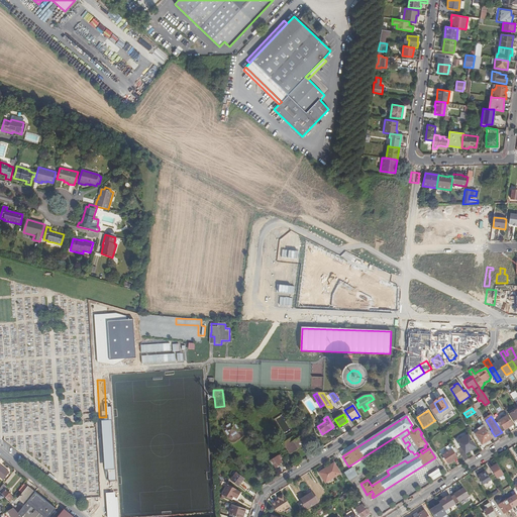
[(513,425),(508,416),(499,421),(502,426),(499,428),(502,432),(513,425)]
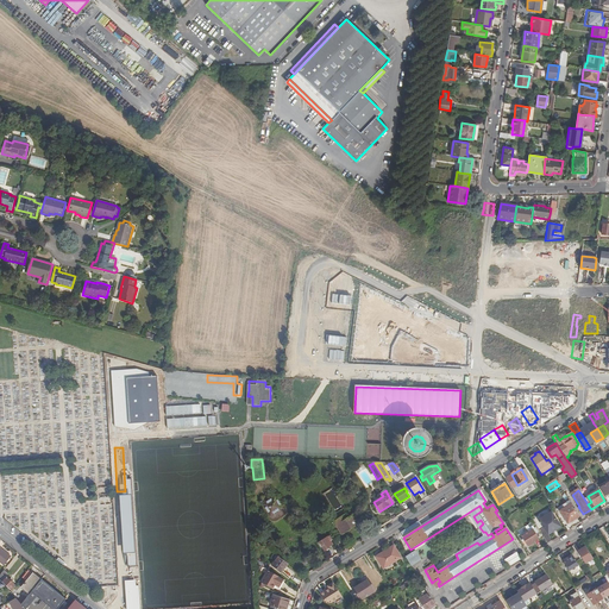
[(512,495),(513,495),(521,509),(523,508),(514,494),(512,495)]
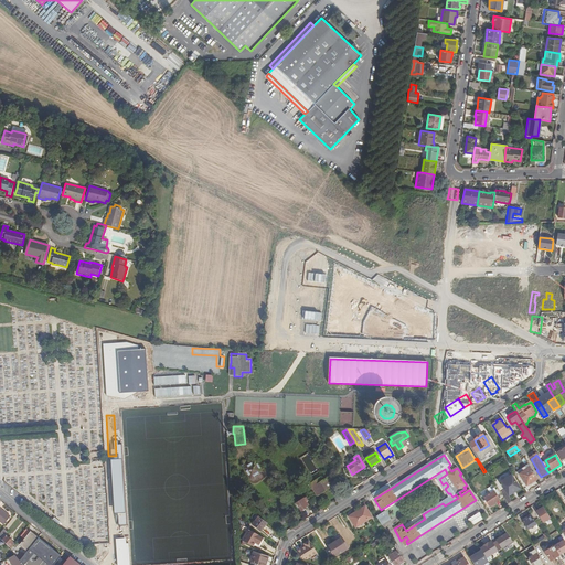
[(266,472),(264,469),(262,470),(255,460),(243,468),(249,479),(248,480),(248,481),(251,483),(252,483),(254,484),(256,484),(264,479),(265,478),(266,476),(266,475),(266,472)]
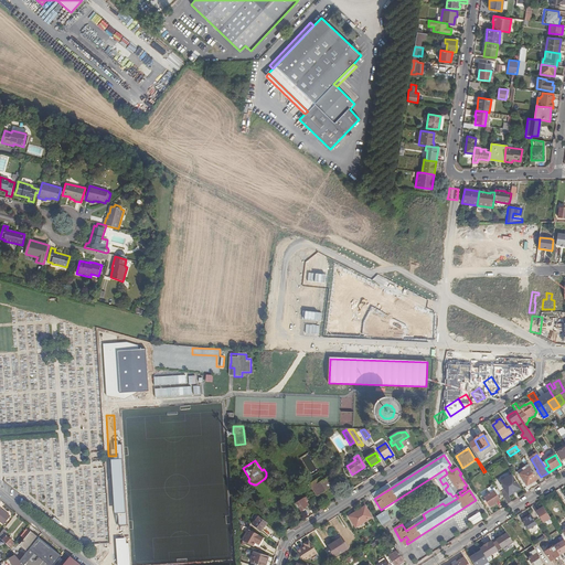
[(500,466),(498,464),(487,470),(490,477),(493,475),(491,471),(500,466)]
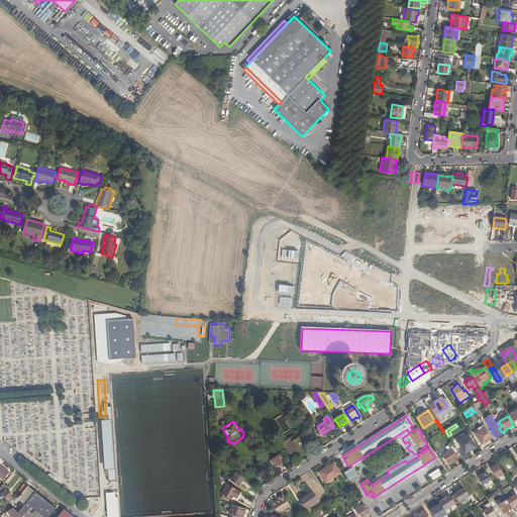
[(482,445),(492,438),(485,428),(475,434),(482,445)]
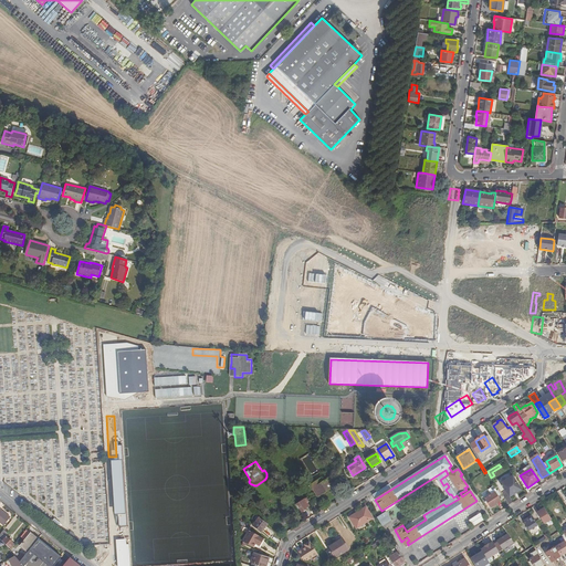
[(512,475),(509,478),(510,479),(503,483),(502,482),(499,484),(506,495),(512,492),(513,493),(517,490),(516,489),(520,488),(512,475)]
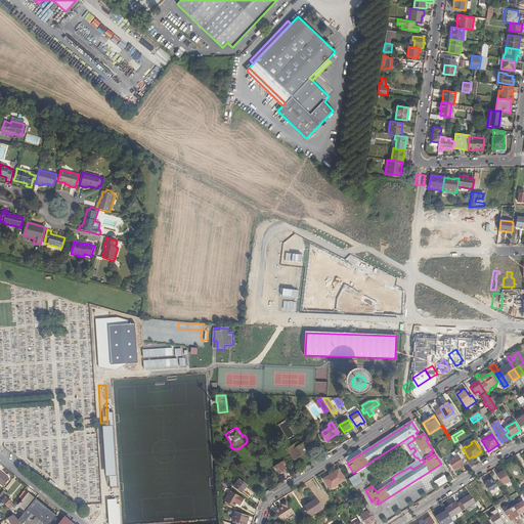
[(297,443),(288,449),(294,460),(310,449),(306,442),(299,447),(297,443)]
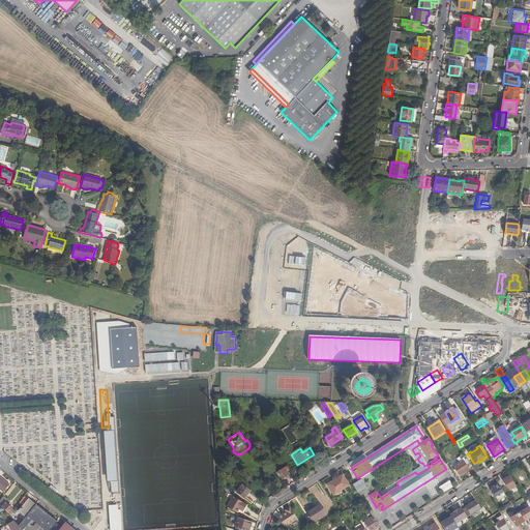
[(464,462),(454,467),(460,475),(469,469),(464,462)]
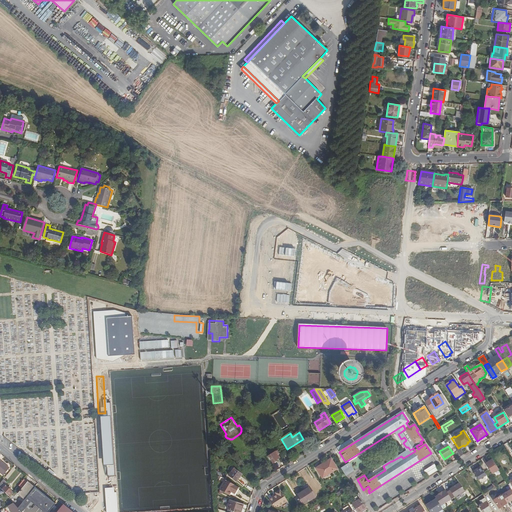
[(278,450),(269,456),(273,463),(278,461),(277,459),(279,458),(278,455),(280,454),(278,450)]
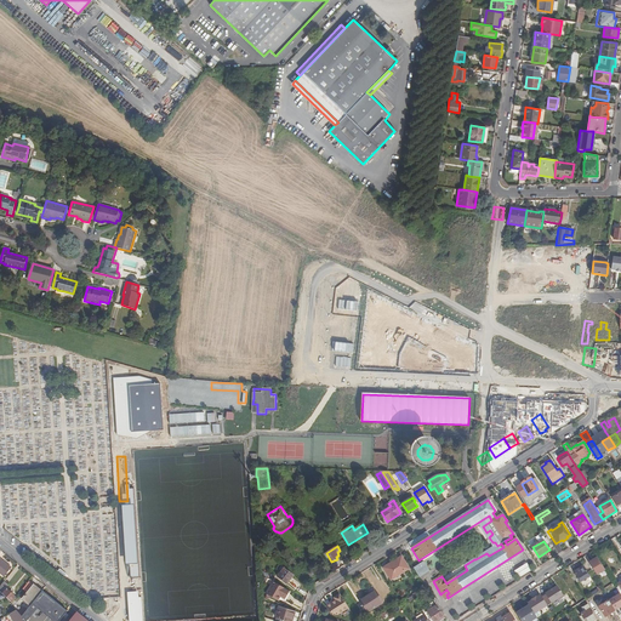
[(399,558),(383,568),(391,580),(409,569),(404,562),(403,563),(399,558)]
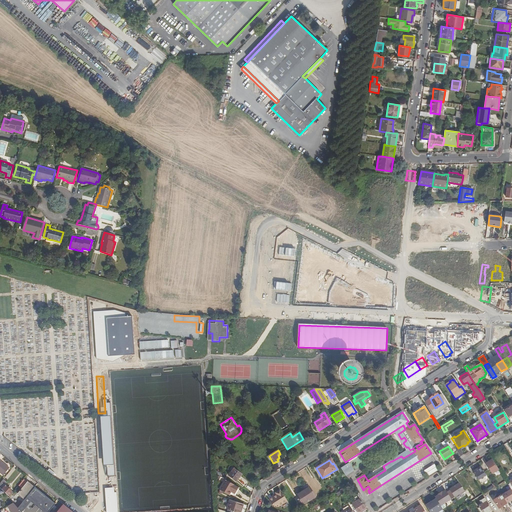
[(499,470),(492,460),(485,464),(492,474),(499,470)]
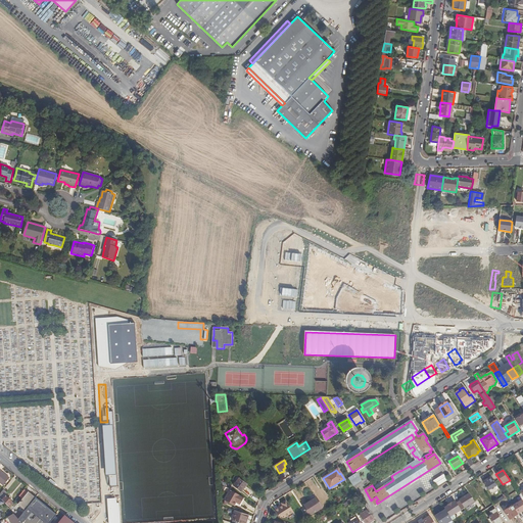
[(0,482),(3,485),(9,478),(0,471),(0,482)]
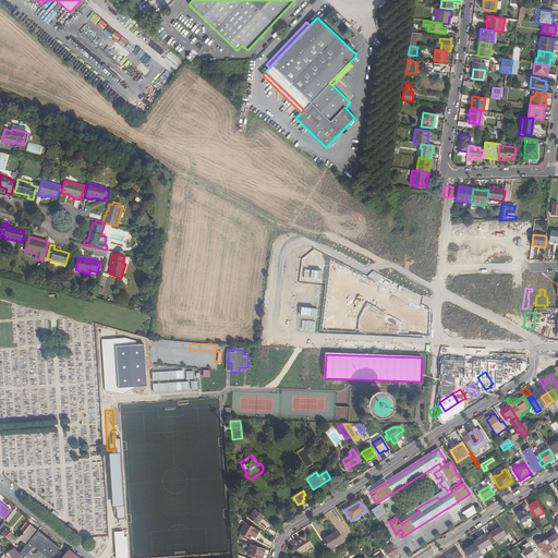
[(371,509),(375,519),(386,514),(381,505),(371,509)]
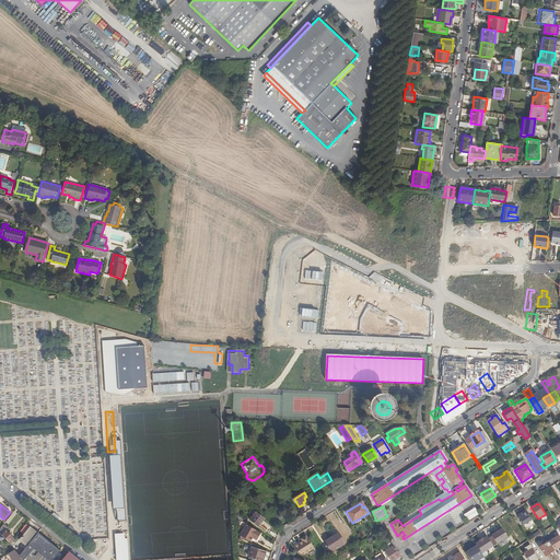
[(475,508),(463,514),(467,521),(478,514),(475,508)]
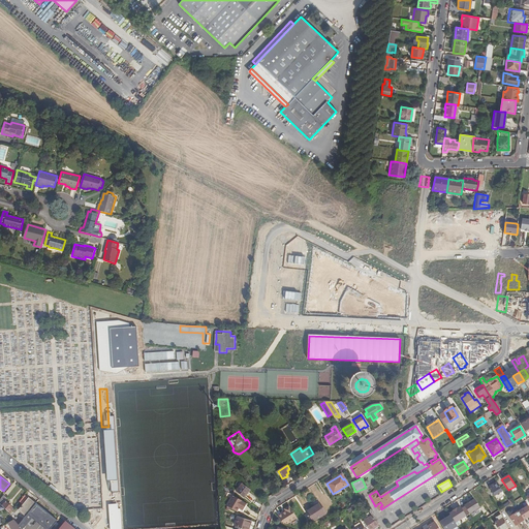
[(245,497),(251,490),(239,480),(236,485),(239,488),(237,491),(245,497)]
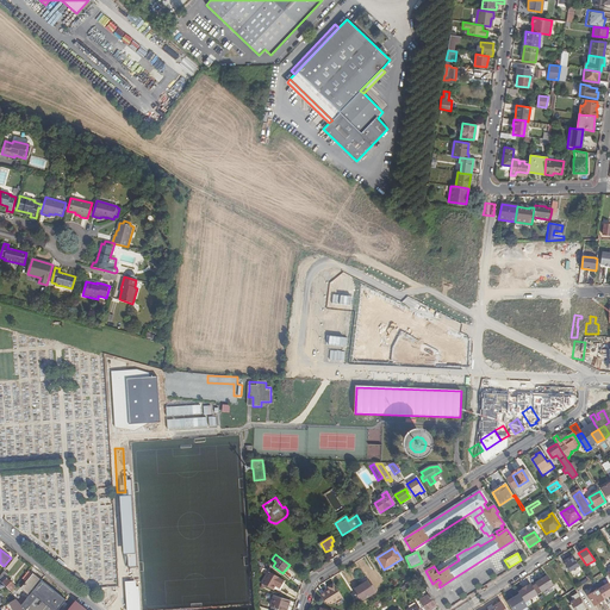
[(5,570),(8,572),(18,560),(14,556),(5,570)]
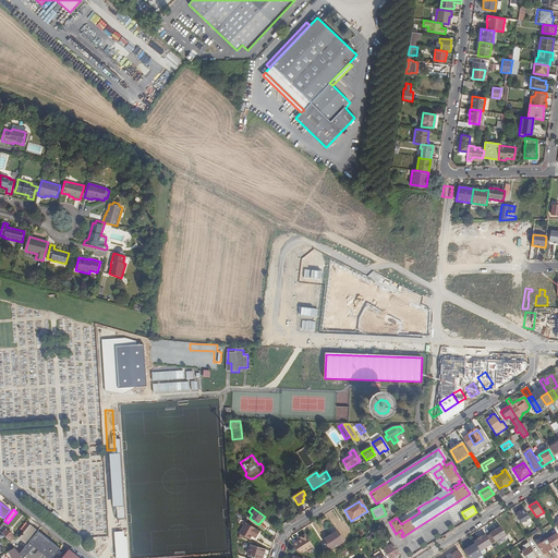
[(530,518),(523,509),(516,514),(521,523),(530,518)]
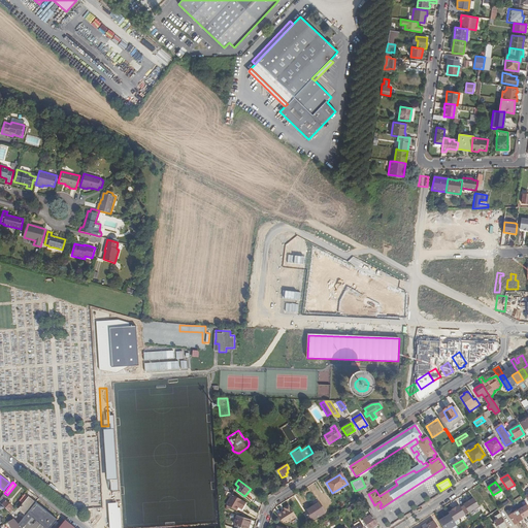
[(0,502),(0,503),(2,505),(2,504),(9,512),(13,507),(6,501),(5,501),(3,499),(5,497),(3,495),(0,498),(0,502)]
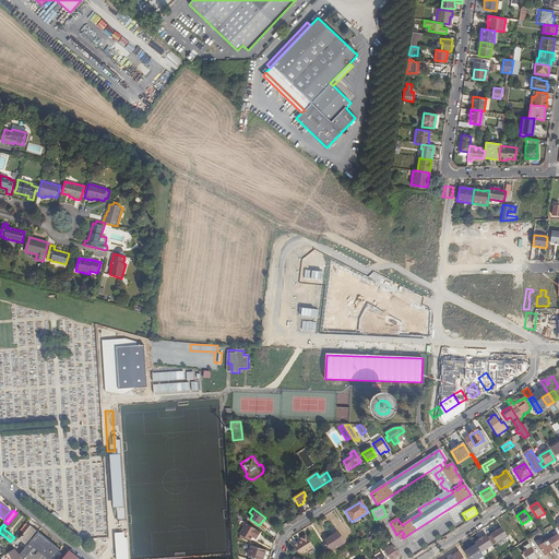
[(261,532),(247,524),(239,535),(250,540),(252,537),(257,539),(261,532)]
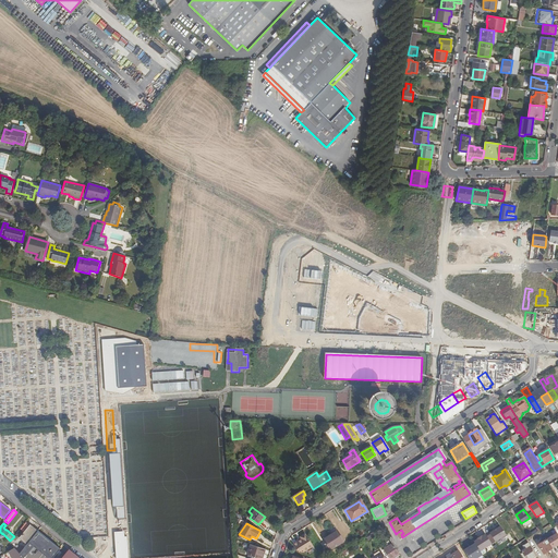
[(493,524),(489,526),(492,530),(489,531),(493,536),(498,533),(493,524)]
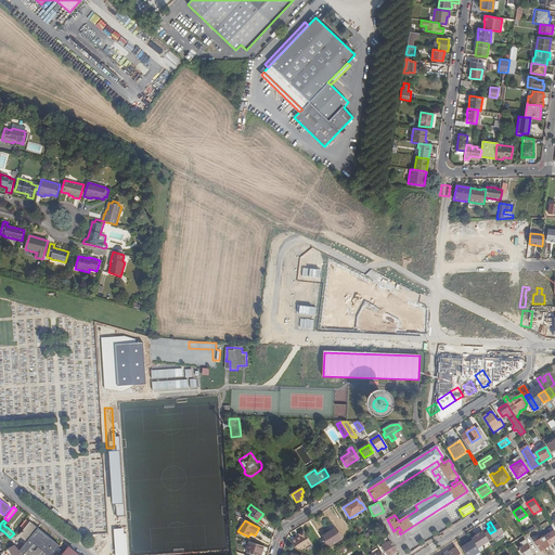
[(20,536),(27,542),(38,529),(30,523),(20,536)]
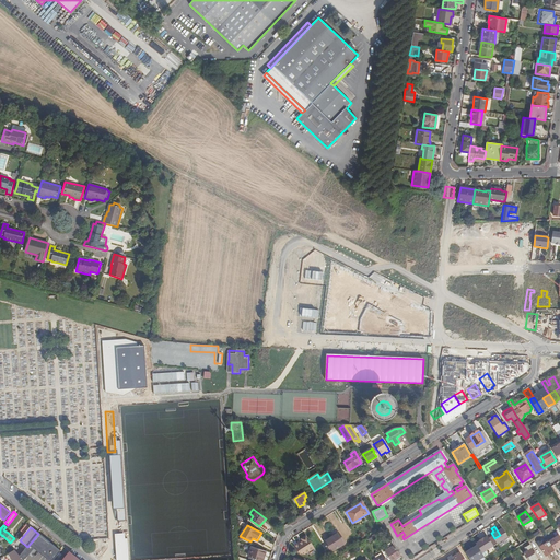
[(384,532),(383,529),(372,536),(372,537),(373,539),(377,537),(376,536),(384,532)]
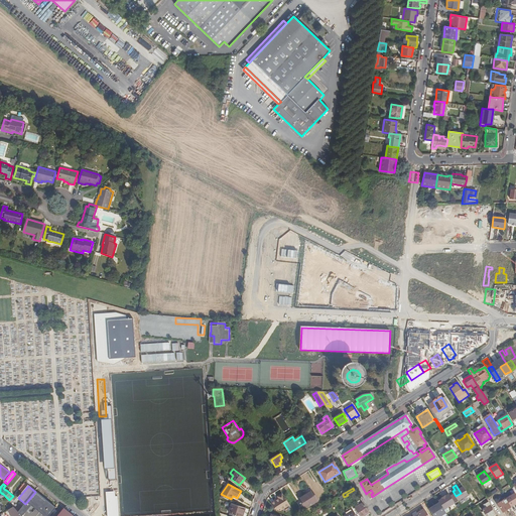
[(311,491),(299,499),(302,505),(298,507),(301,512),(317,501),(311,491)]
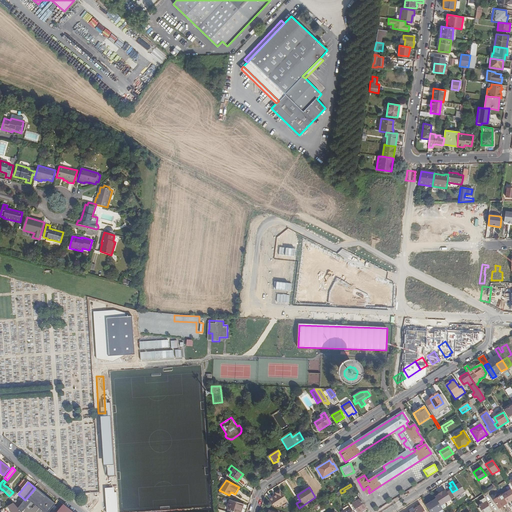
[(48,511),(55,504),(35,488),(25,500),(22,503),(19,507),(18,508),(21,511),(22,511),(31,502),(43,511),(48,511)]
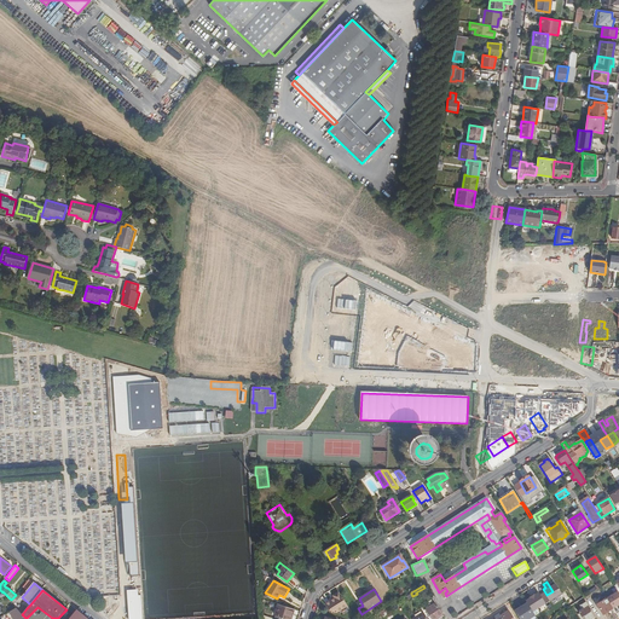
[(336,614),(348,607),(339,593),(334,596),(334,597),(335,599),(331,601),(325,605),(331,613),(336,614)]
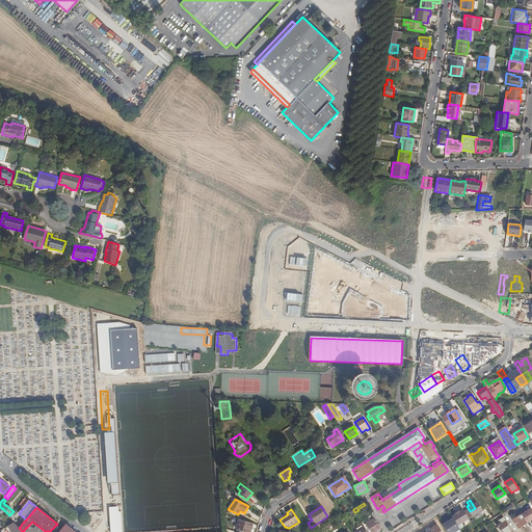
[(461,509),(440,523),(444,531),(453,531),(458,529),(456,526),(468,520),(461,509)]
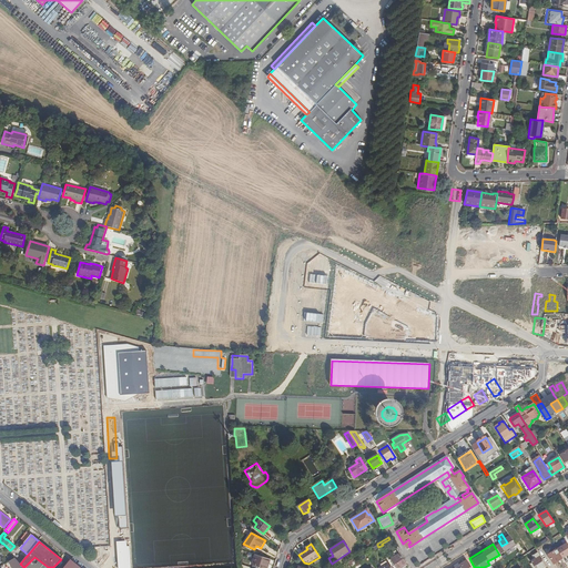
[(519,544),(516,546),(524,559),(527,557),(519,544)]
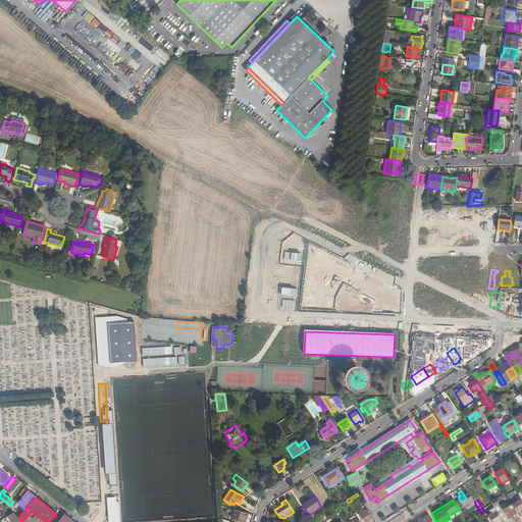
[(512,505),(503,510),(509,519),(517,513),(512,505)]
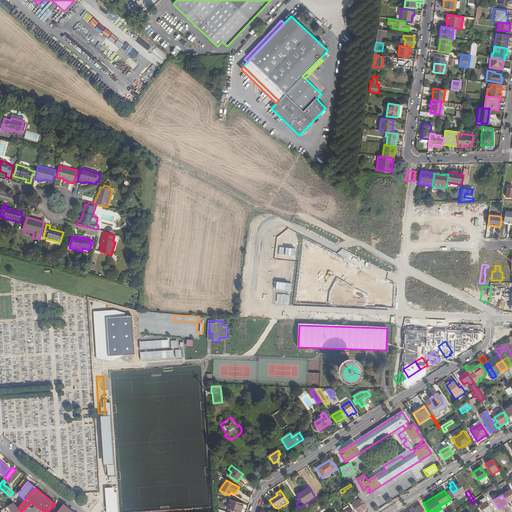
[(356,511),(361,511),(366,509),(364,505),(360,499),(352,504),(356,511)]
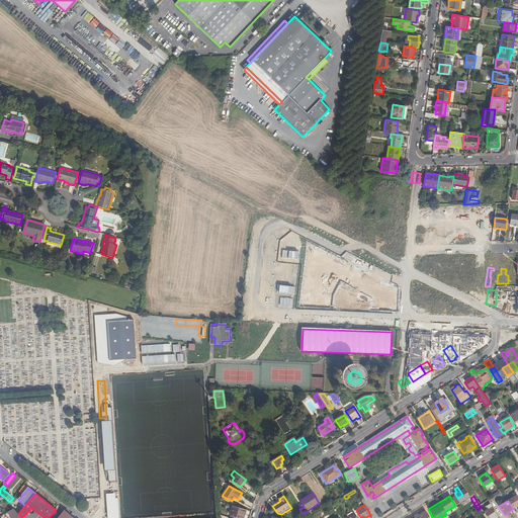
[(494,517),(498,516),(491,505),(486,508),(487,510),(485,511),(486,514),(488,517),(494,517)]
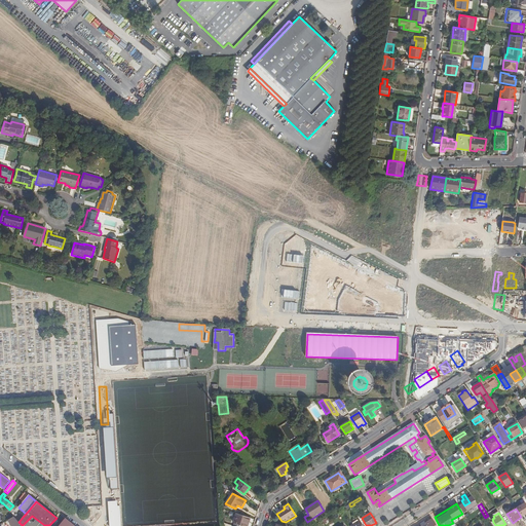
[(247,525),(250,518),(236,514),(233,523),(241,525),(247,525)]
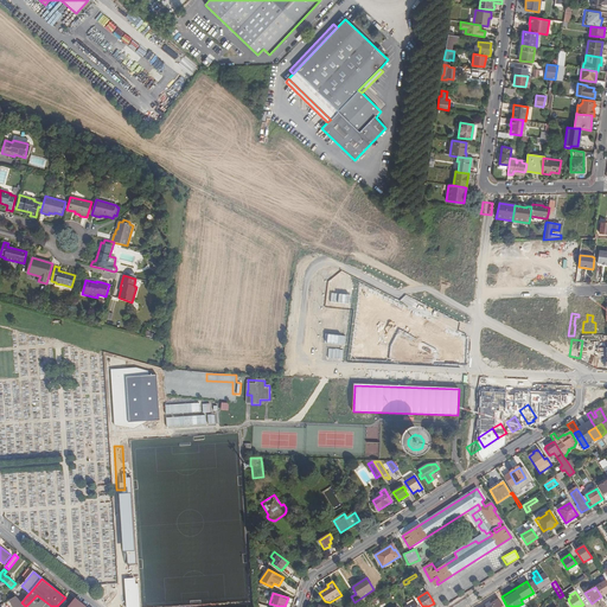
[(17,596),(10,600),(13,606),(25,606),(21,602),(17,596)]
